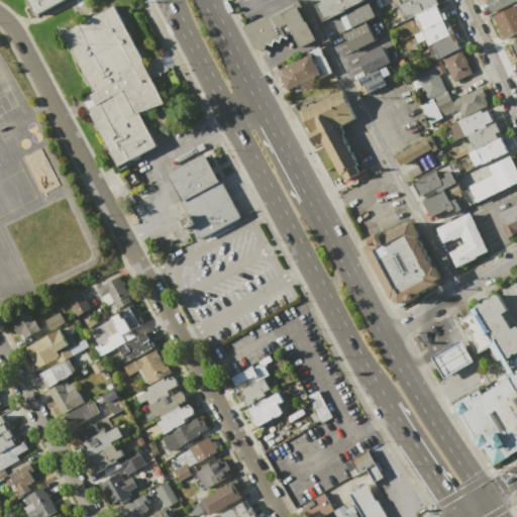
[(67,0),(30,19),(24,8),(29,5),(26,0),(67,0)]
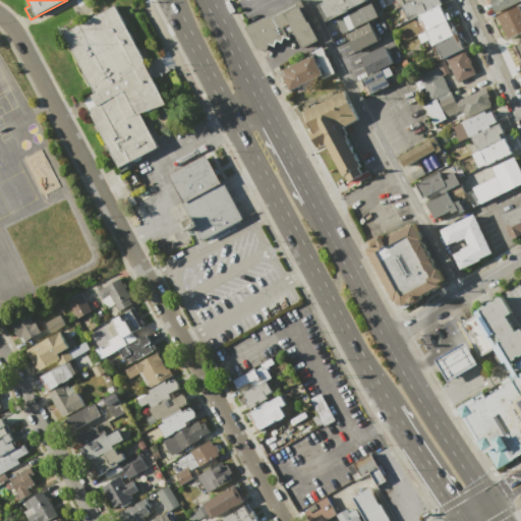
[(244,26),(299,0),(302,0),(322,39),(302,48),(296,35),(292,33),(289,39),(284,37),(281,42),(277,41),(275,46),(269,44),(266,51),(256,49),(244,26)]
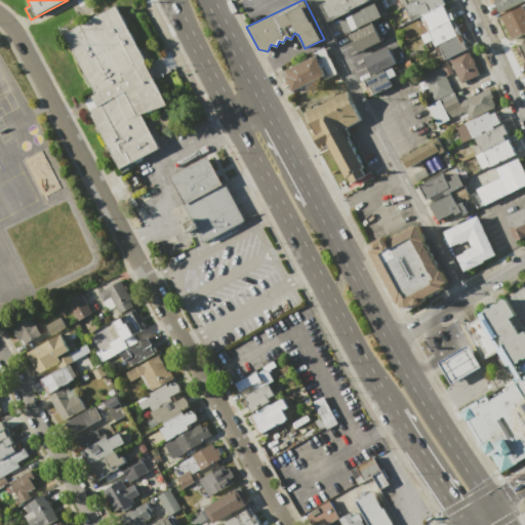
[(323,5),(332,0),(368,0),(331,19),(323,5)]
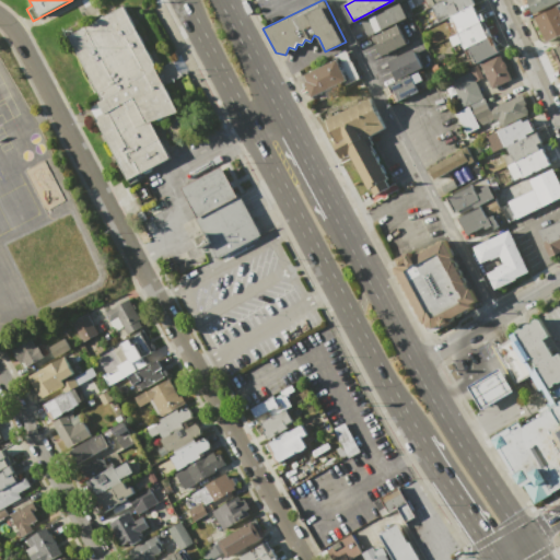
[(431,7),(444,0),(471,0),(475,4),(471,6),(451,15),(439,22),(431,7)]
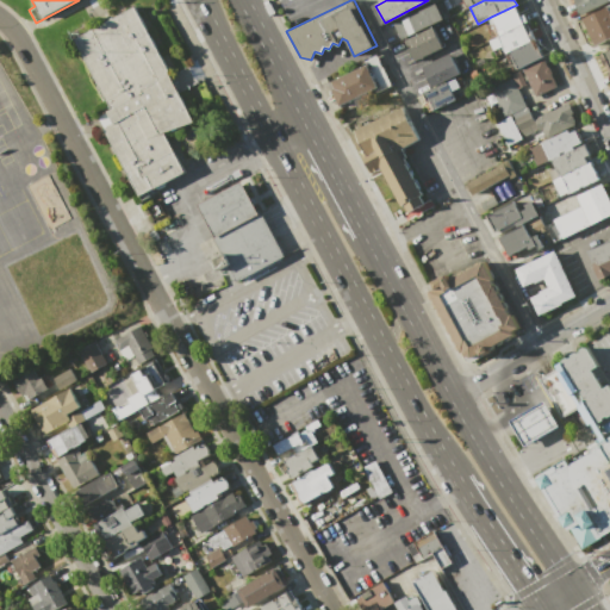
[(609,0),(609,1),(582,16),(573,0),(609,0)]
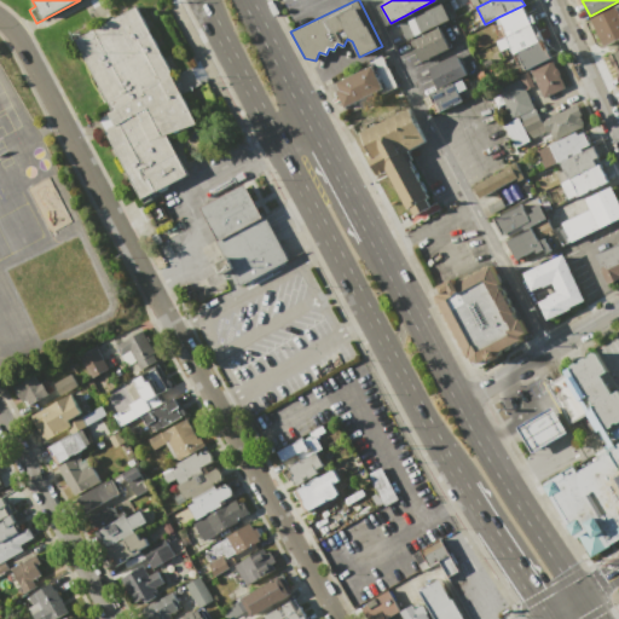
[(399,24),(441,4),(447,18),(406,39),(399,24)]
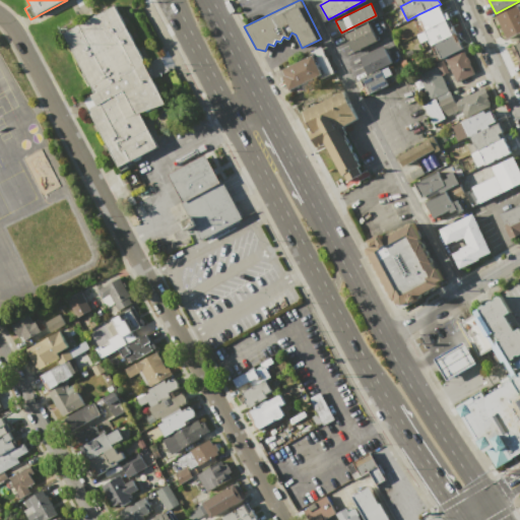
[(497,15),(519,3),(519,30),(507,38),(497,15)]
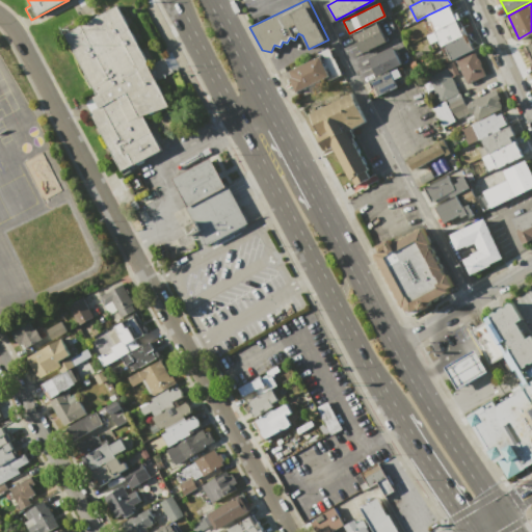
[(120,170),(88,111),(97,107),(104,103),(102,99),(100,94),(96,96),(95,95),(62,33),(115,5),(145,61),(144,62),(145,64),(147,65),(144,68),(148,73),(151,79),(153,78),(167,105),(141,114),(160,150),(120,170)]
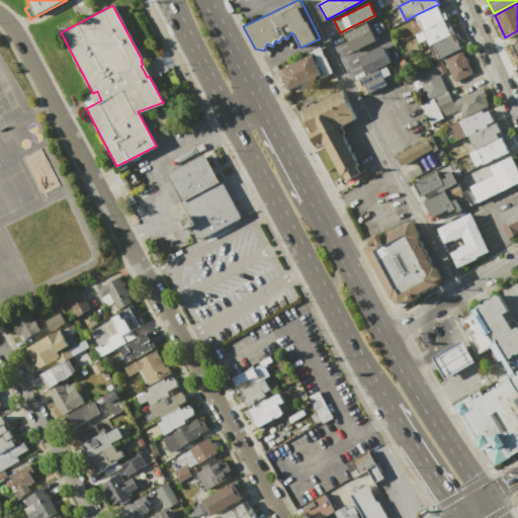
[(447,18),(445,18),(424,29),(417,14),(436,5),(440,14),(444,12),(447,18)]
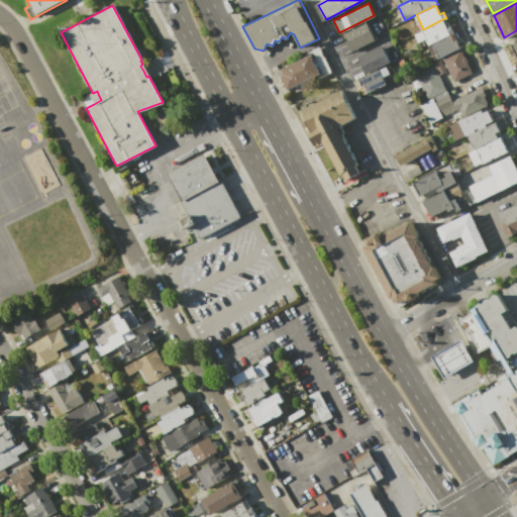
[(422,29),(423,29),(444,18),(451,32),(429,43),(422,29)]
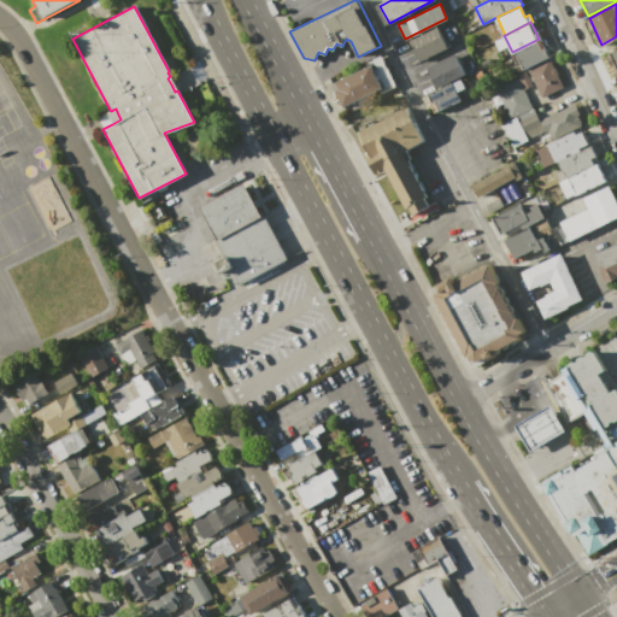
[(409,42),(436,28),(446,46),(418,60),(409,42)]
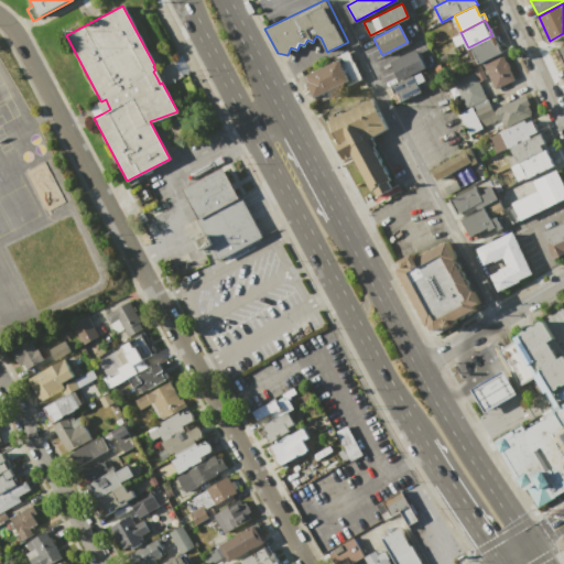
[(468,47),(492,35),(500,52),(476,64),(468,47)]
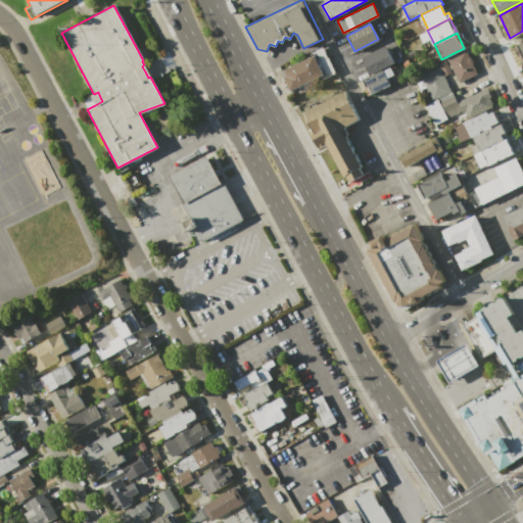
[(522,64),(514,46),(522,42),(521,39),(522,38),(522,64)]
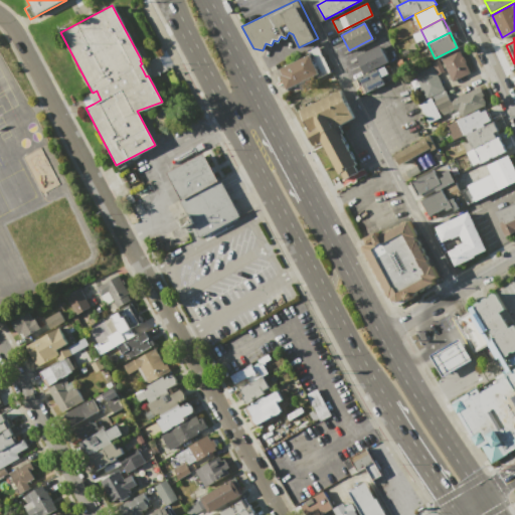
[(309,54),(307,49),(317,44),(330,71),(319,76),(318,73),(286,89),(283,82),(277,86),(276,83),(280,81),(278,77),(280,75),(277,70),(309,54)]
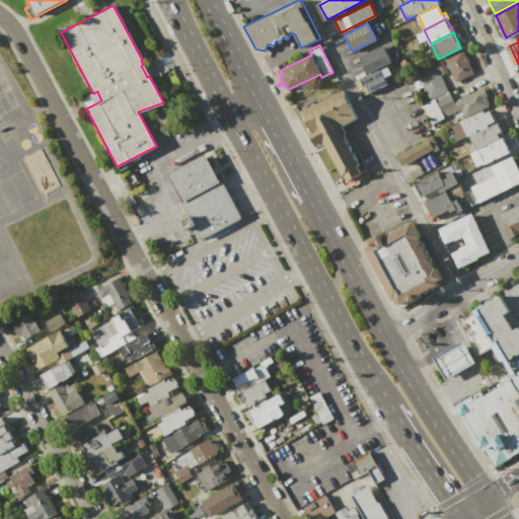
[(358,57),(382,45),(390,62),(366,74),(358,57)]
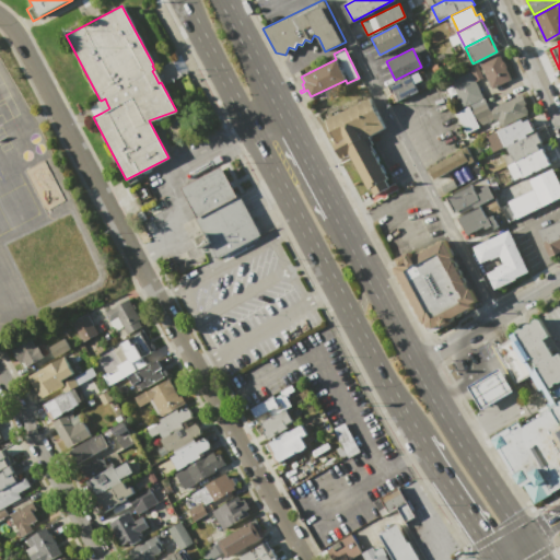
[(479,63),(498,54),(510,79),(491,88),(479,63)]
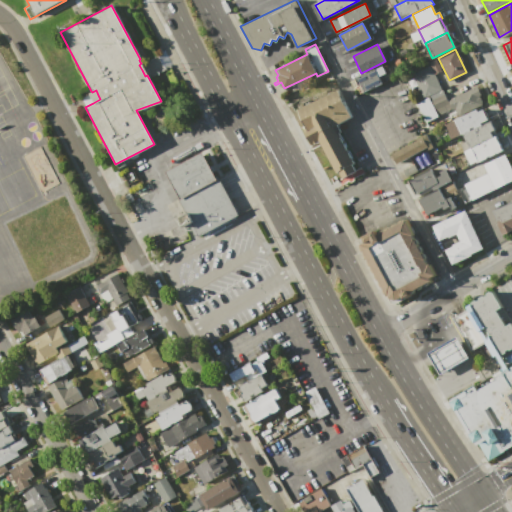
[(434,74),(429,65),(428,62),(436,58),(441,70),(434,74)]
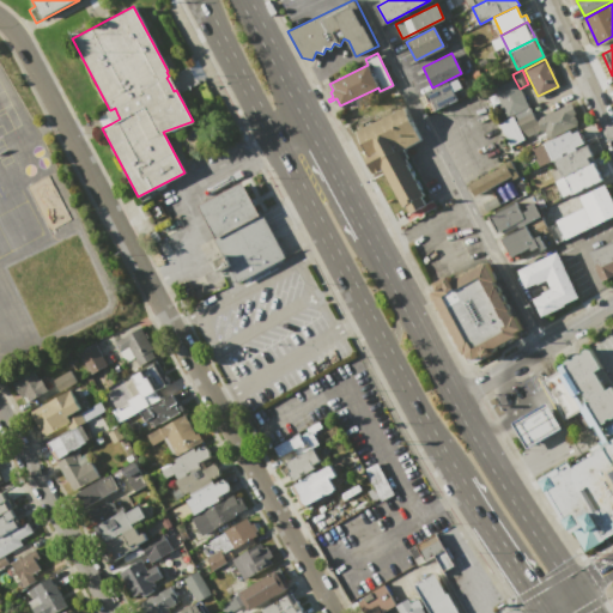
[(176,90),(174,91),(167,78),(169,76),(176,90)]
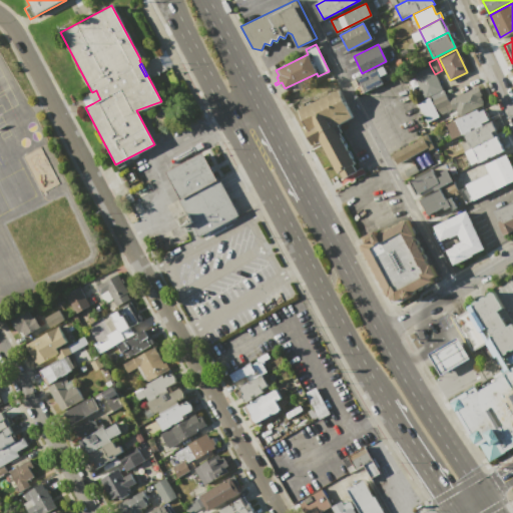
[(355,78),(383,65),(387,73),(380,77),(383,83),(362,93),(355,78)]
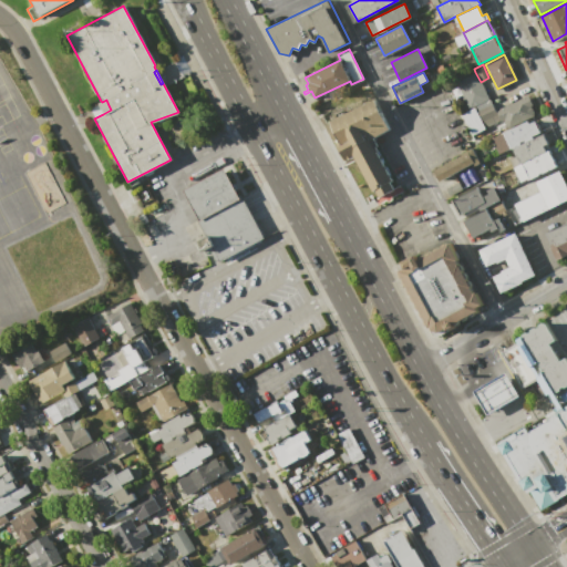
[(456,82),(475,72),(481,82),(488,99),(475,105),(468,109),(456,82)]
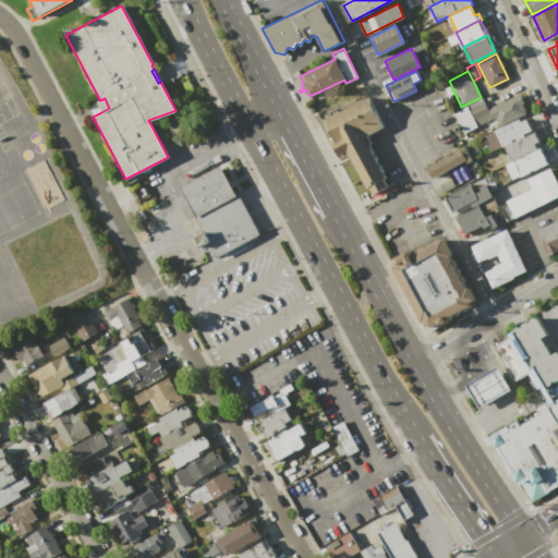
[(520,94),(528,111),(518,116),(518,113),(497,123),(495,119),(494,119),(488,109),(520,94)]
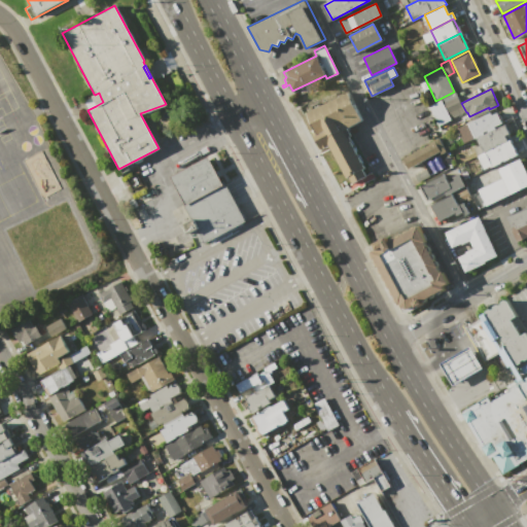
[(454,92),(464,110),(451,117),(442,98),(454,92)]
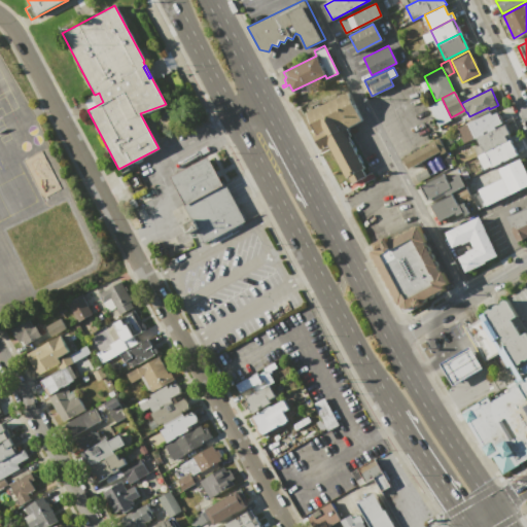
[(103,102),(101,98),(99,93),(95,95),(94,94),(90,96),(96,106),(103,102)]
